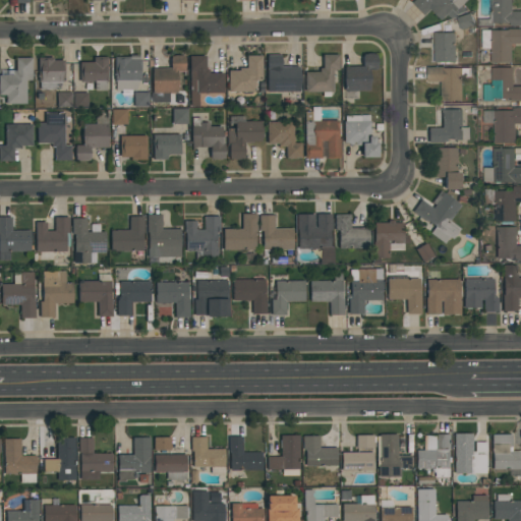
[(413,2),(415,0),(467,0),(462,5),(468,10),(458,14),(452,17),(447,14),(442,19),(431,9),(425,14),(413,2)]
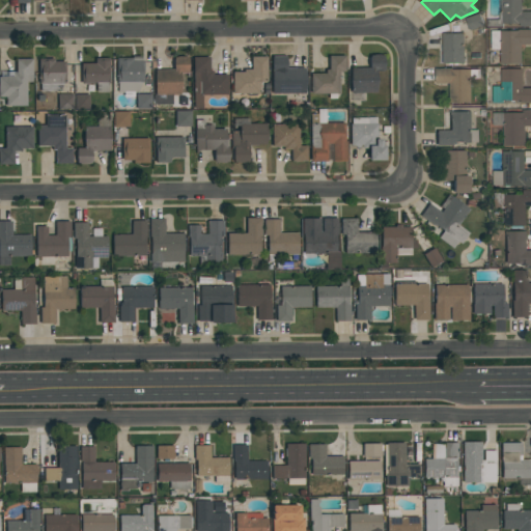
[(530,10),(530,25),(520,26),(520,23),(503,23),(503,26),(487,26),(487,20),(500,19),(500,12),(501,12),(500,0),(522,0),(522,11),(530,10)]
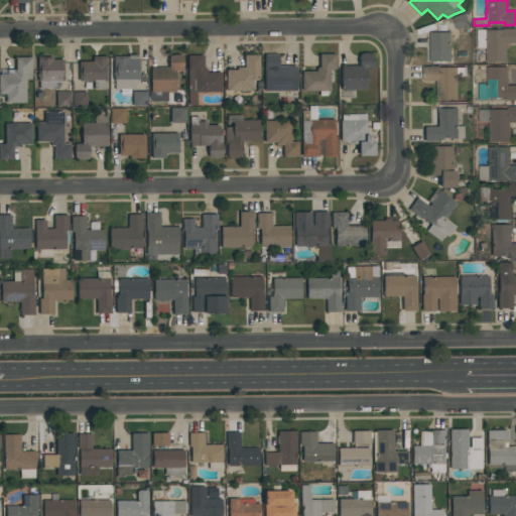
[(466,12),(471,24),(458,29),(453,17),(466,12)]
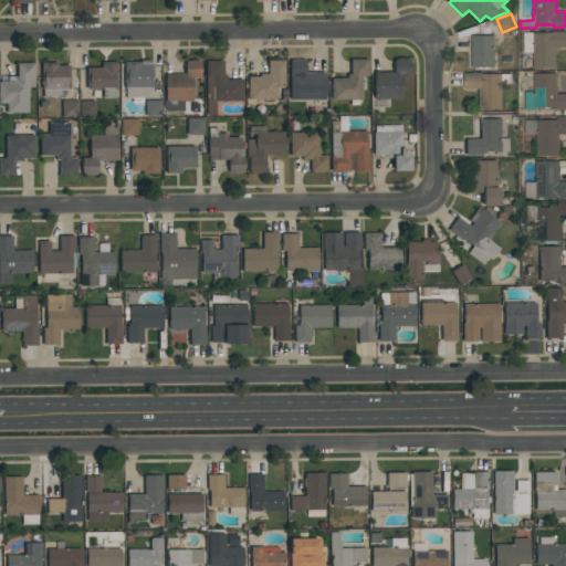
[(565,46),(556,46),(556,66),(534,67),(533,52),(524,52),(523,32),(552,32),(552,31),(565,31),(565,46)]
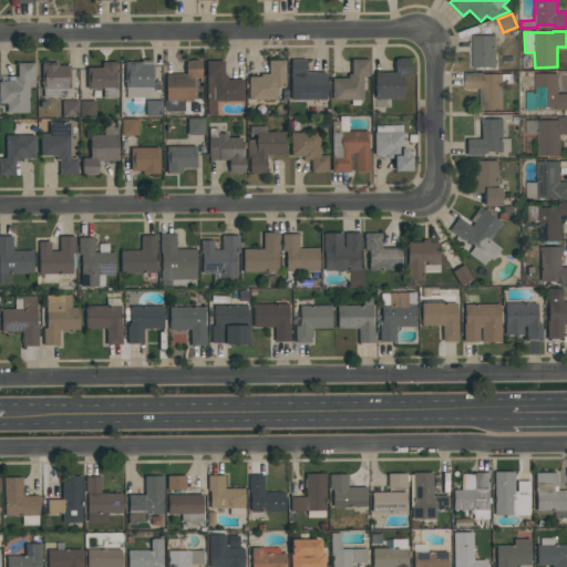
[(473,35),(495,35),(496,68),(473,68),(473,35)]
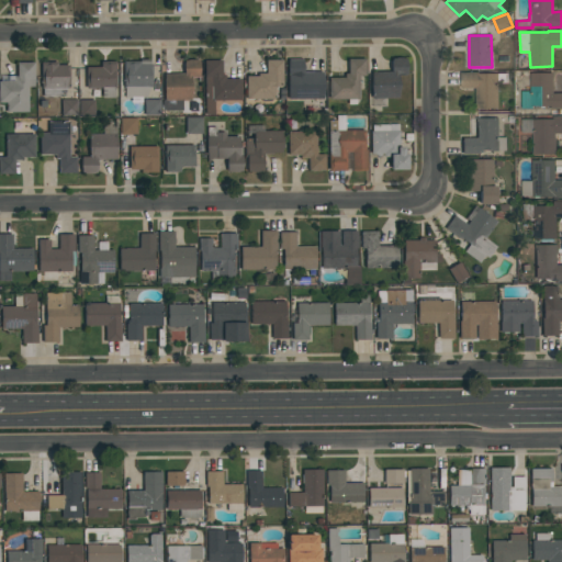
[(328,100),(328,78),(345,78),(345,74),(347,74),(347,58),(366,58),(366,76),(359,76),(359,99),(328,100)]
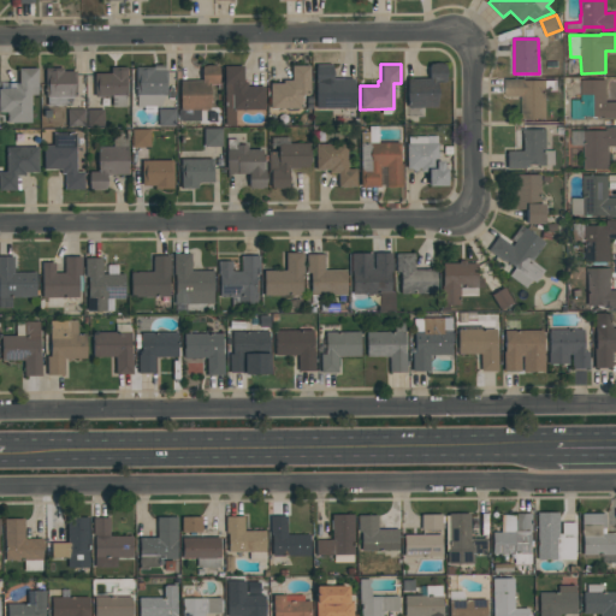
[(407,78),(428,78),(428,64),(444,64),(444,83),(437,83),(437,108),(406,108),(407,78)]
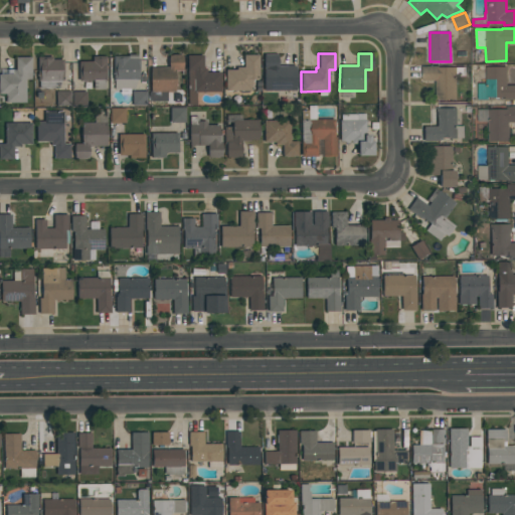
[(114,90),(114,81),(113,81),(113,56),(128,56),(128,55),(136,54),(136,59),(139,59),(139,79),(137,79),(134,90),(130,90),(130,94),(120,95),(120,90),(114,90)]
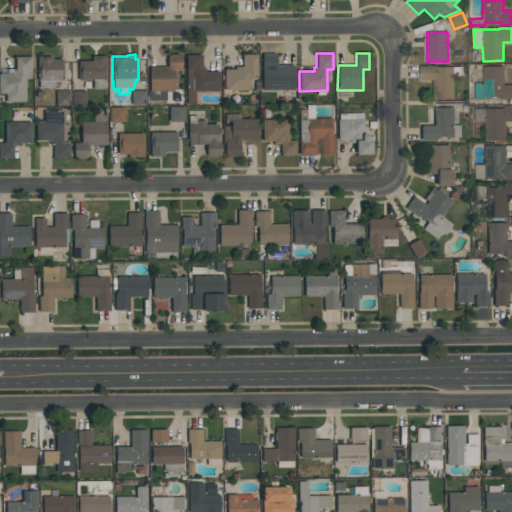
[(235,67),(242,67),(242,55),(257,54),(257,79),(250,79),(250,90),(224,90),(224,69),(235,69),(235,67)]
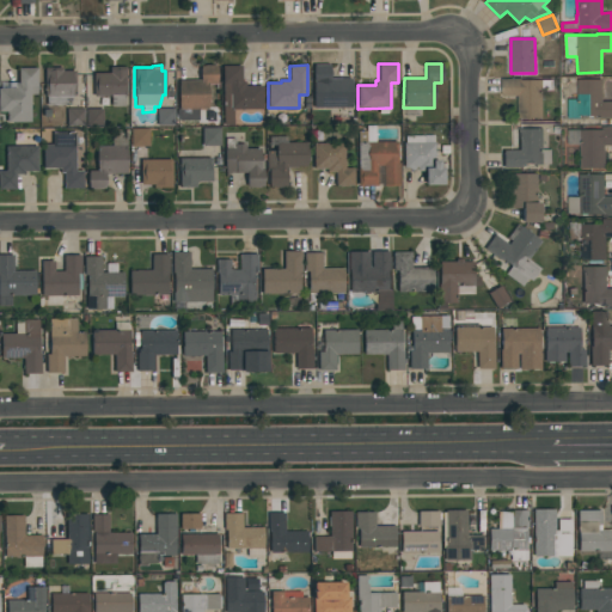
[(313,108),(313,65),(329,65),(329,79),(352,79),(352,108),(313,108)]
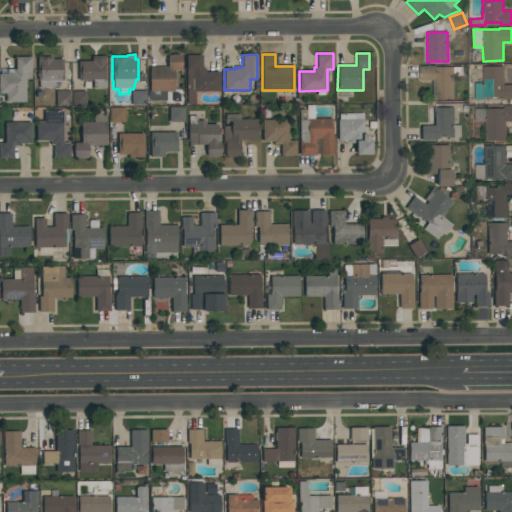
[(149,67),(167,67),(167,55),(181,55),(181,71),(173,71),(173,92),(166,92),(166,101),(150,101),(147,94),(148,90),(149,90),(149,67)]
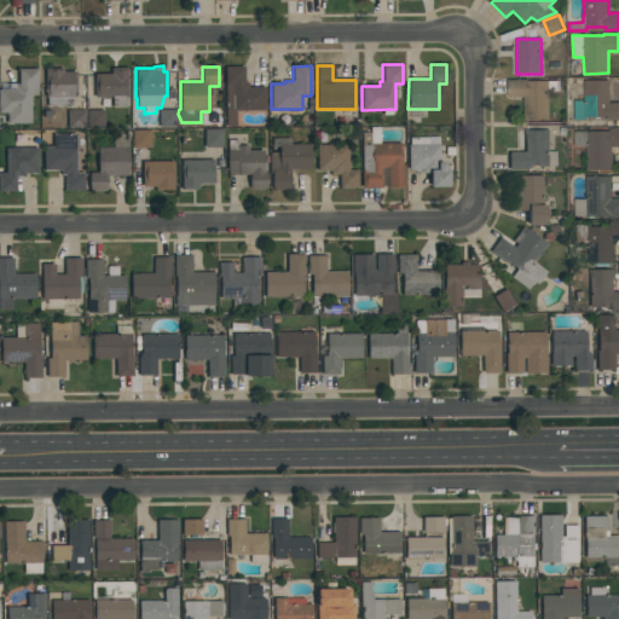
[(265,110),(236,111),(236,127),(225,127),(225,68),(243,67),(244,82),(248,82),(248,87),(265,87),(265,110)]
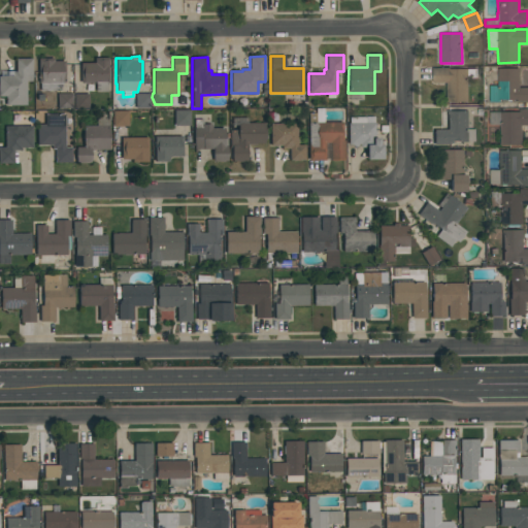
[(108,58),(108,84),(107,84),(107,92),(95,92),(95,84),(80,84),(80,63),(95,63),(95,58),(108,58)]
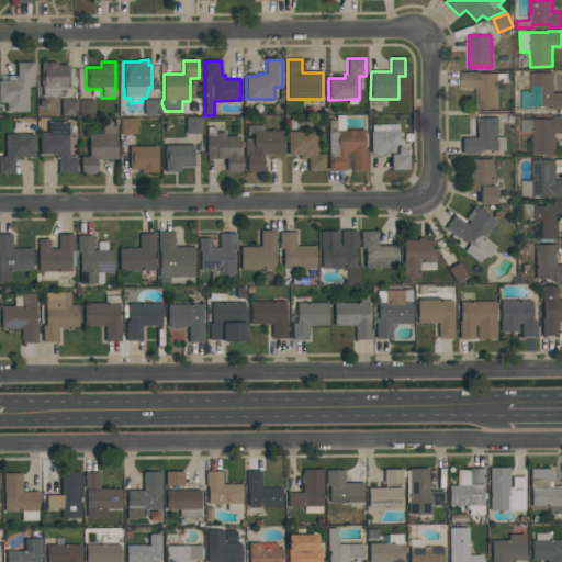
[(34,63),(34,87),(27,87),(27,112),(6,112),(6,103),(0,103),(0,81),(8,81),(8,76),(17,76),(17,63),(34,63)]
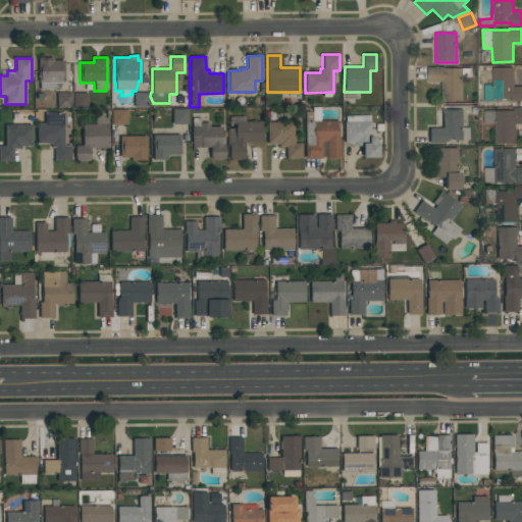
[(38,58),(53,58),(53,61),(64,61),(64,82),(61,82),(61,90),(39,90),(39,83),(38,83),(38,58)]
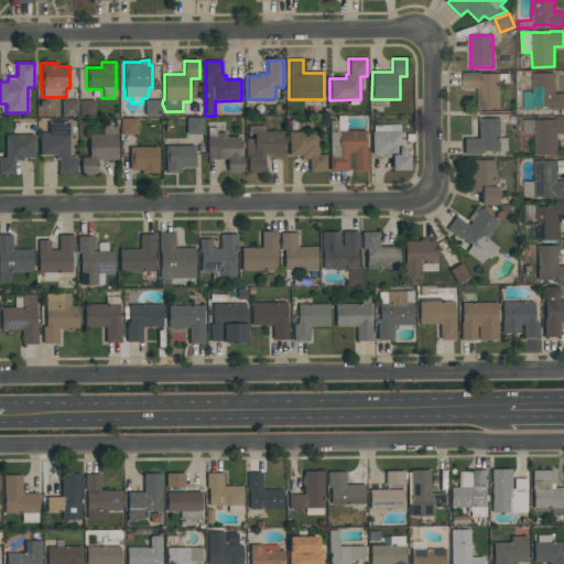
[(510,73),(510,84),(500,84),(500,108),(477,108),(477,88),(463,88),(463,72),(483,72),(483,73),(510,73)]
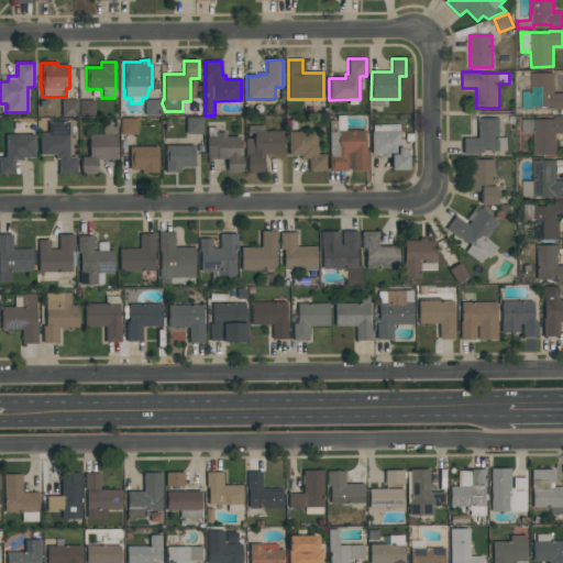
[(562,108),(552,108),(552,106),(533,106),(533,108),(522,108),(522,91),(531,90),(531,73),(554,72),(554,92),(562,92),(562,108)]
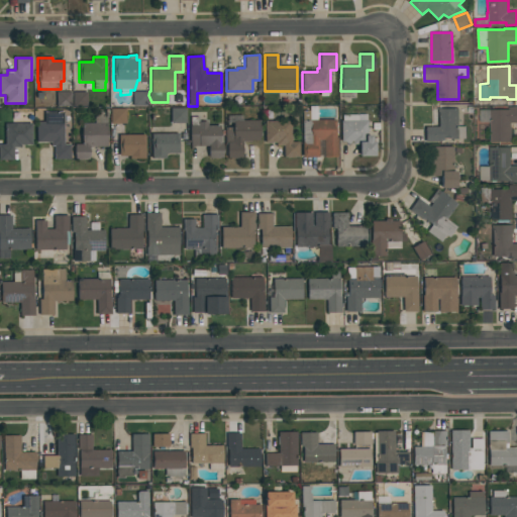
[(56,107),(56,92),(71,92),(71,106),(56,107)]
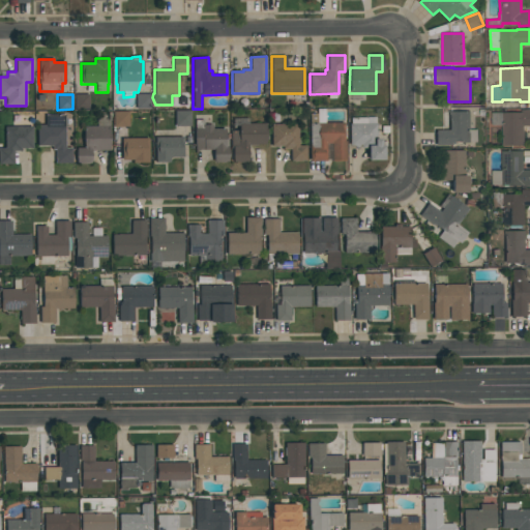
[(75,110),(74,94),(89,94),(89,109),(75,110)]
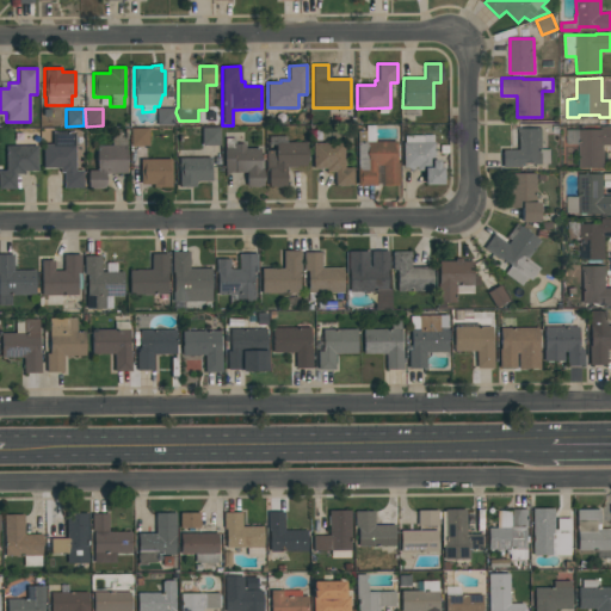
[(156,125),(156,109),(173,109),(174,125),(156,125)]
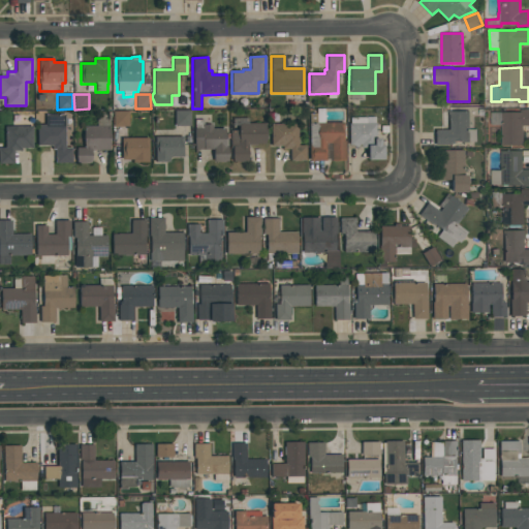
[(528,126),(523,126),(524,144),(502,145),(502,124),(491,124),(491,112),(521,111),(521,109),(528,109),(528,126)]
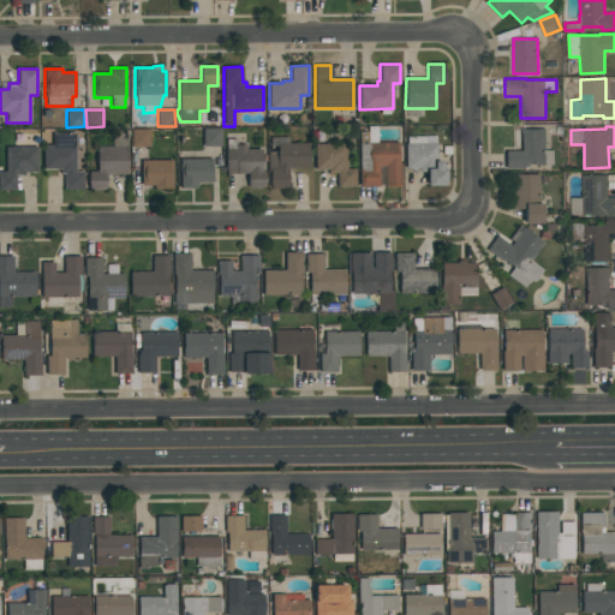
[(131,148),(131,131),(131,129),(149,129),(149,147),(131,148)]
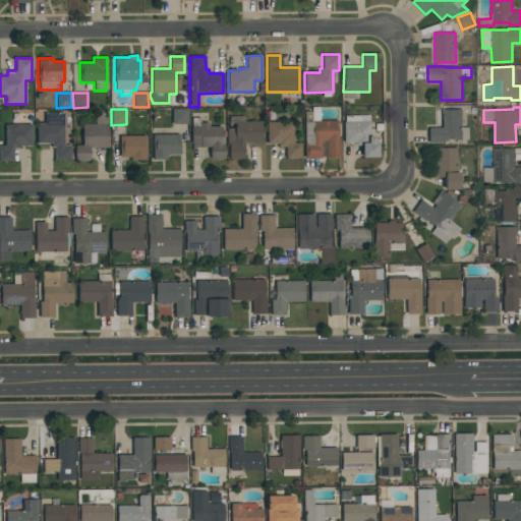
[(172,124),(172,109),(186,109),(186,124),(172,124)]
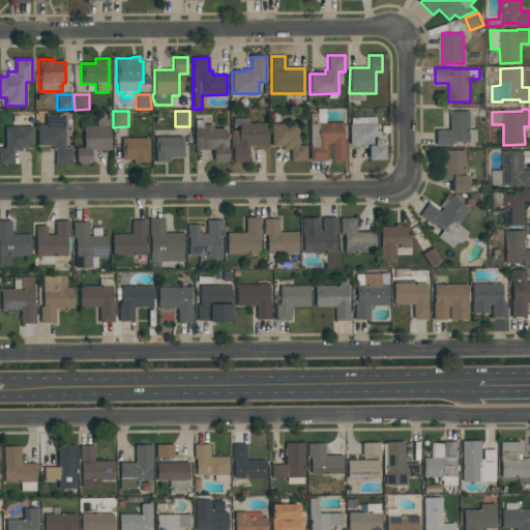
[(449,130),(449,111),(470,111),(470,129),(477,129),(477,141),(471,141),(471,142),(451,142),(451,145),(436,145),(436,130),(449,130)]
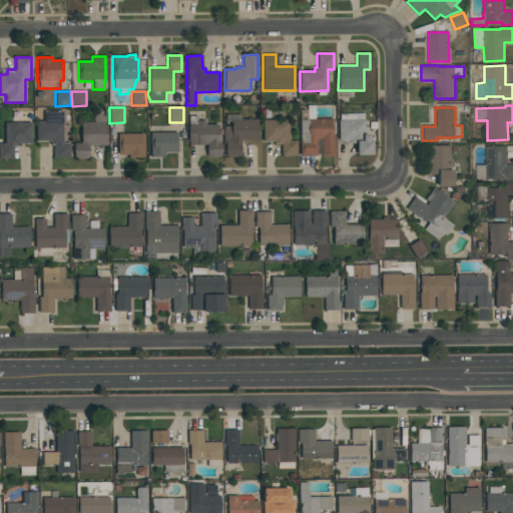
[(335,155),(321,156),(321,139),(316,139),(316,155),(300,156),(300,109),(307,109),(307,119),(333,118),(333,137),(334,137),(335,155)]
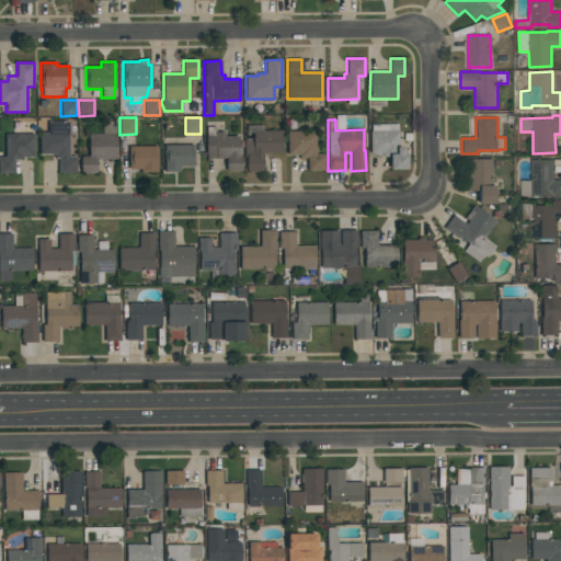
[(76,173),(58,173),(58,159),(55,159),(55,155),(39,156),(39,133),(47,133),(47,122),(69,122),(69,157),(71,157),(76,157),(76,173)]
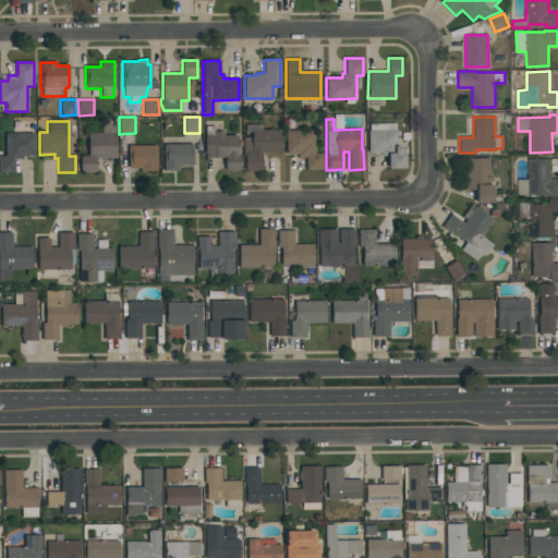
[(245,170),(245,154),(243,154),(243,137),(251,137),(251,133),(245,133),(245,124),(262,124),(262,130),(280,130),(280,152),(261,153),(262,170),(245,170)]
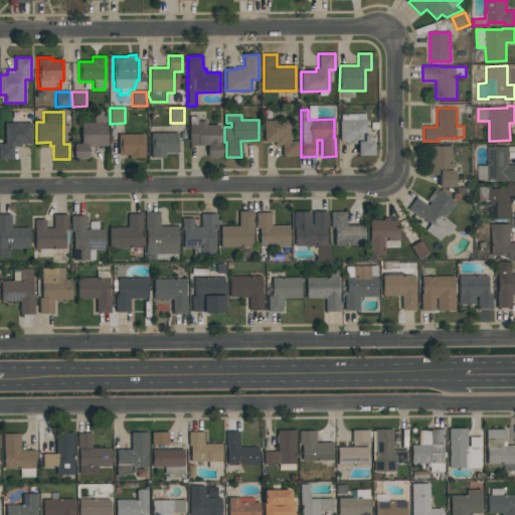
[(364,115),(364,120),(365,120),(366,135),(370,135),(370,141),(373,141),(373,156),(356,156),(356,144),(350,144),(350,142),(348,142),(348,143),(343,143),(343,141),(339,141),(339,120),(340,120),(340,115),(364,115)]
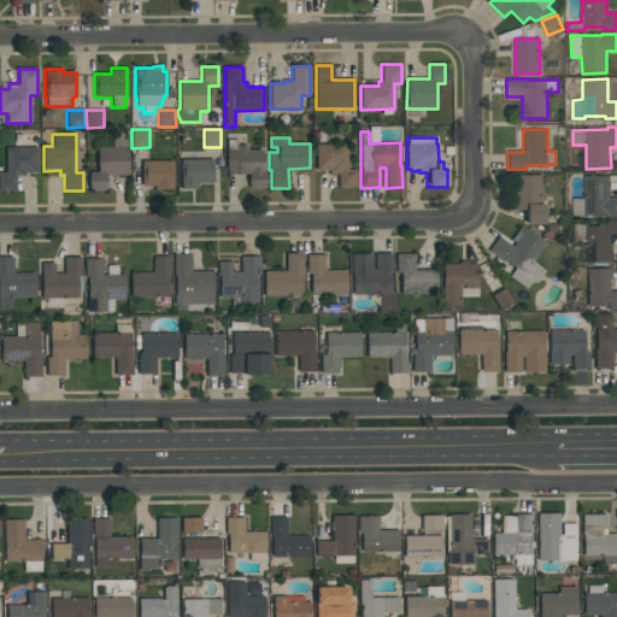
[(127,175),(105,175),(105,191),(103,191),(103,192),(92,192),(92,191),(89,191),(88,172),(98,172),(98,147),(112,147),(112,140),(127,140),(127,175)]
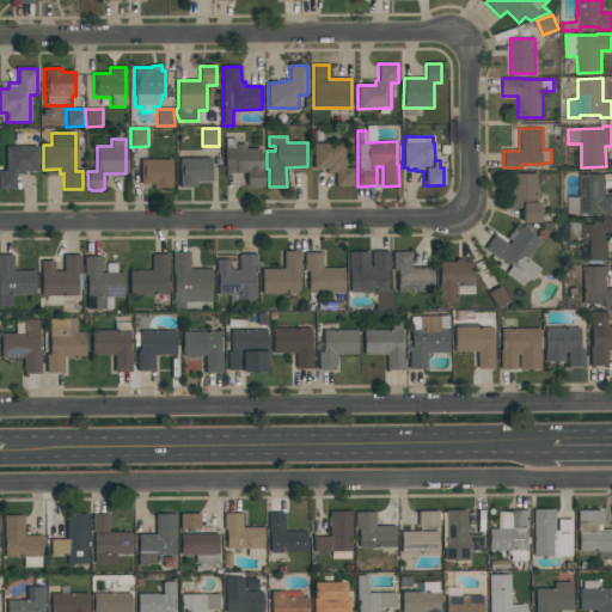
[(225,139),(234,139),(236,145),(245,145),(245,148),(259,148),(261,169),(263,169),(263,188),(246,188),(246,173),(227,173),(227,178),(225,178),(225,139)]
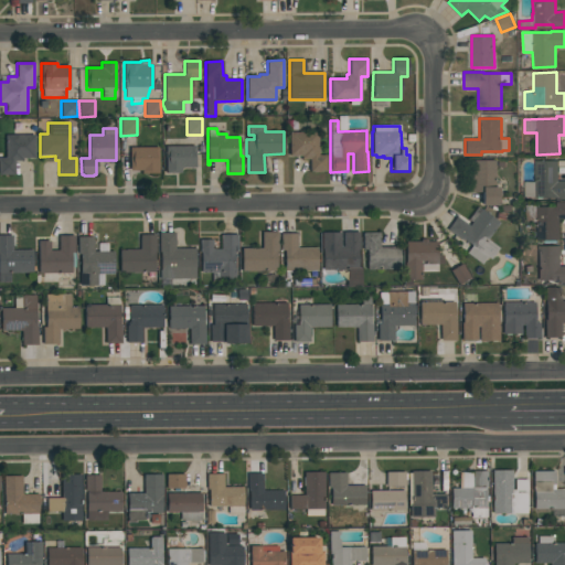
[(309,172),(309,159),(301,159),(301,157),(289,157),(288,132),(318,131),(318,156),(327,156),(327,172),(309,172)]
